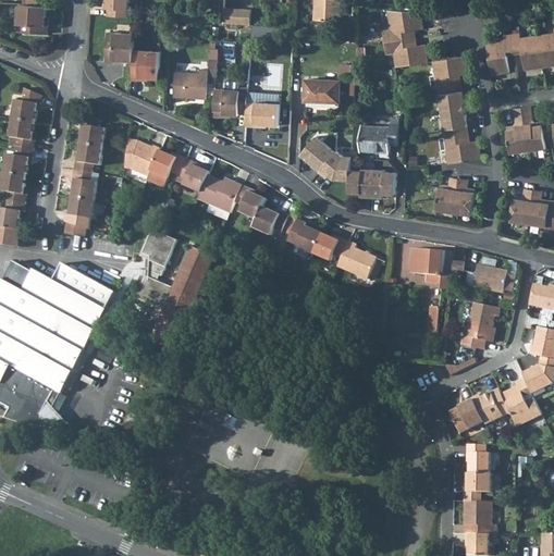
[(107,7),(106,14),(125,16),(134,16),(134,8),(127,8),(127,0),(105,0),(106,7),(107,7)]
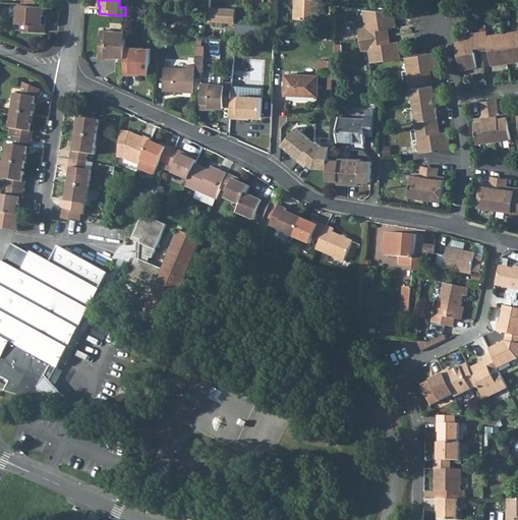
[(291,0),(291,17),(314,18),(315,0),(291,0)]
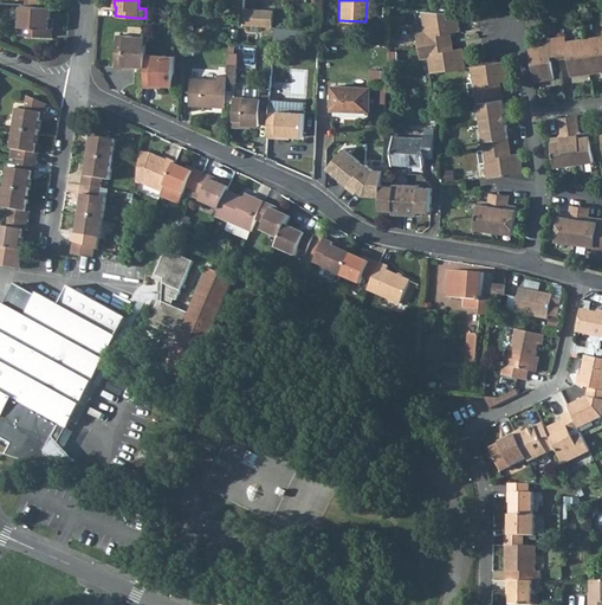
[(49,17),(49,6),(36,5),(23,4),(19,4),(18,33),(50,36),(51,26),(47,26),(49,17)]
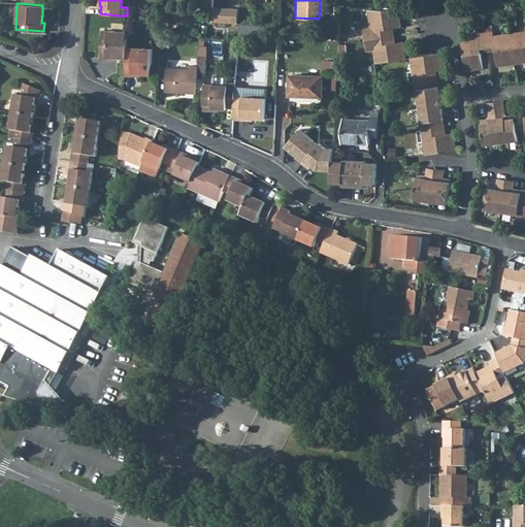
[(226,22),(235,22),(236,8),(227,7),(220,7),(210,6),(210,21),(219,21),(226,22)]
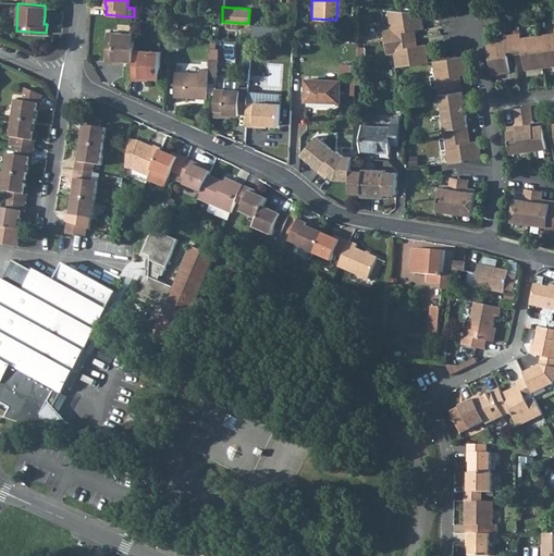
[(382,38),(390,37),(390,39),(411,37),(410,29),(414,28),(422,27),(419,10),(386,9),(389,27),(381,28),(382,38)]
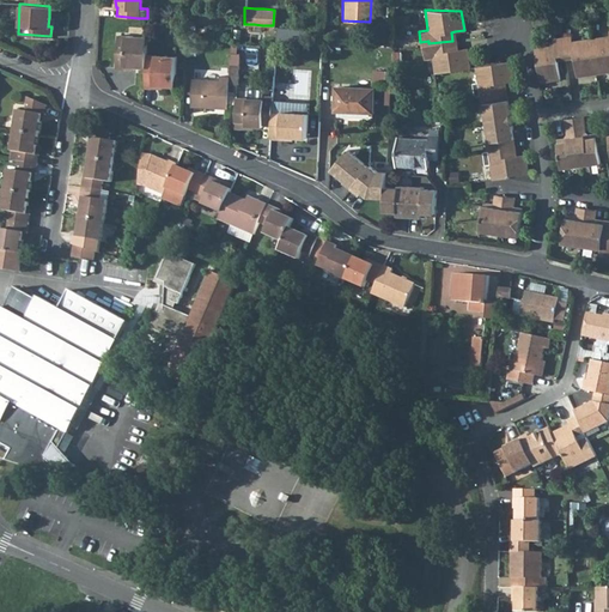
[(608,28),(607,29),(608,34),(589,37),(594,73),(608,70),(608,28)]
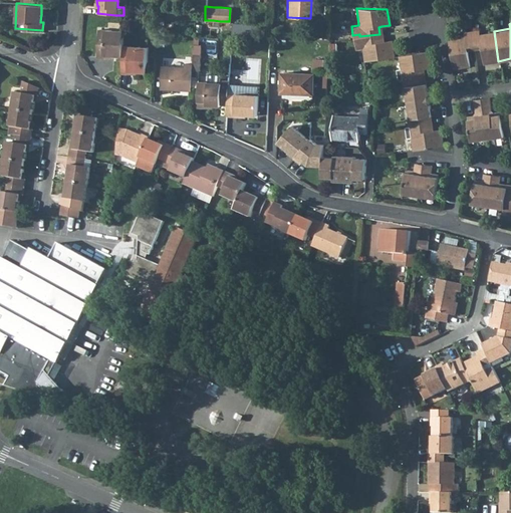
[(120,55),(121,44),(122,30),(96,28),(95,55),(103,56),(103,53),(113,54),(120,55)]
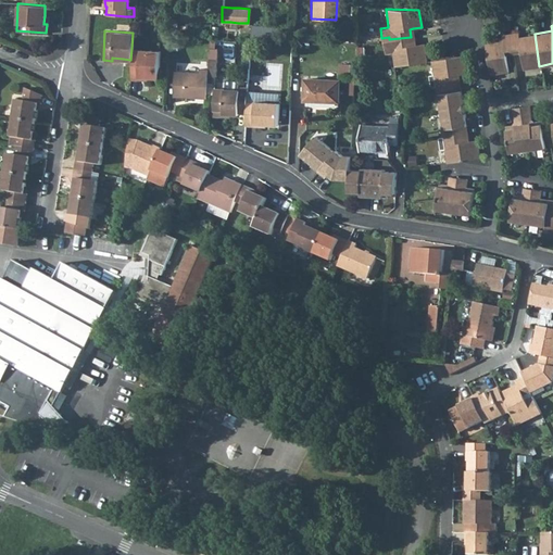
[(517,32),(508,33),(511,49),(518,48),(519,52),(522,68),(539,66),(535,34),(517,36),(517,32)]
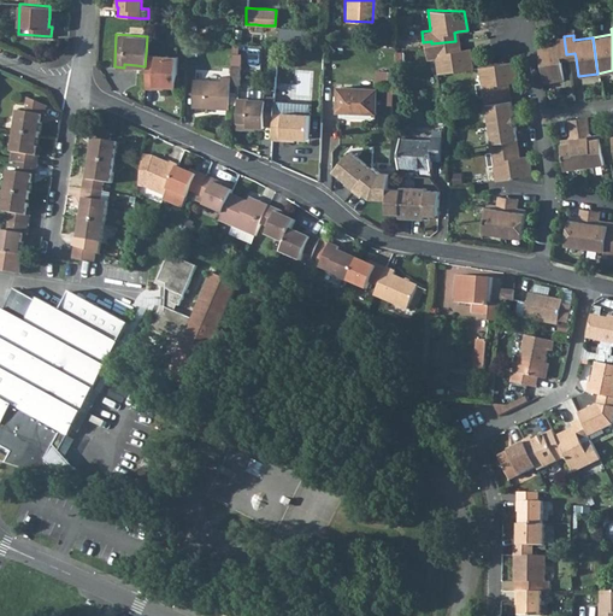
[(564,36),(554,37),(555,42),(536,46),(542,82),(561,78),(558,62),(558,56),(566,54),(564,36)]
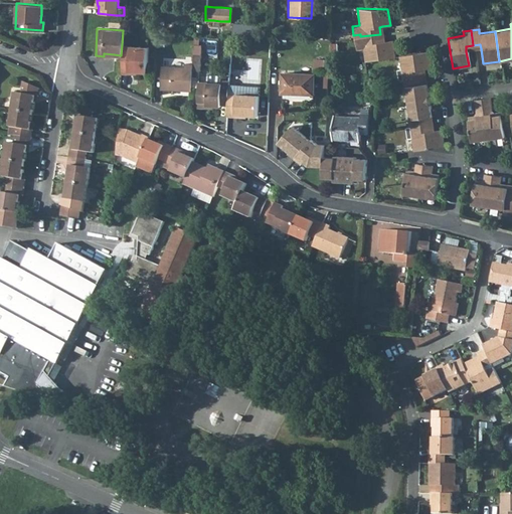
[(362,47),(364,60),(394,56),(392,39),(384,41),(381,41),(380,34),(360,36),(360,39),(354,40),(356,49),(362,47)]
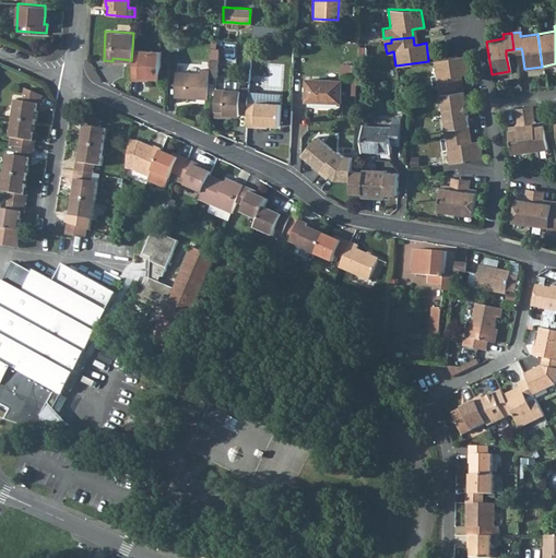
[(161,50),(132,48),(131,60),(130,78),(139,79),(139,75),(150,76),(158,76),(161,50)]
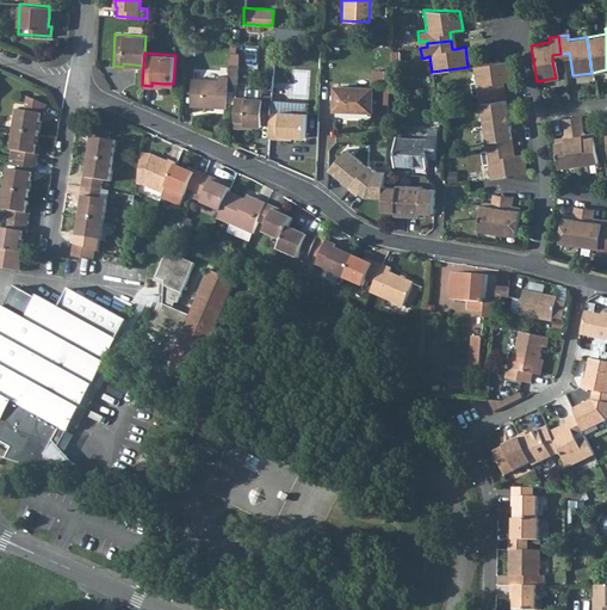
[(508,61),(472,66),(475,81),(471,82),(472,96),(477,94),(478,94),(500,92),(499,82),(503,81),(512,80),(508,61)]
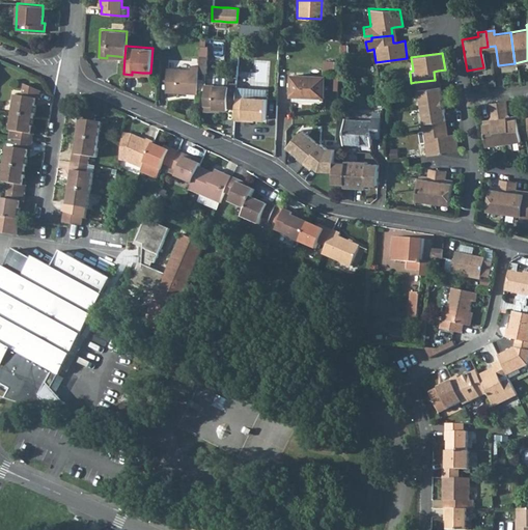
[(197,66),(196,72),(204,73),(205,56),(197,55),(197,66)]
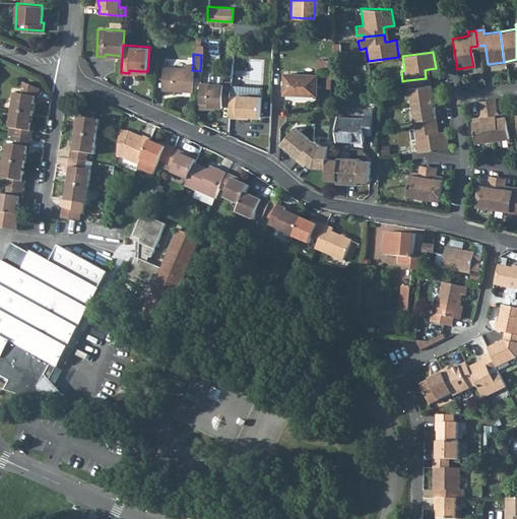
[(160,89),(191,91),(192,70),(193,65),(185,64),(185,69),(162,67),(160,89)]
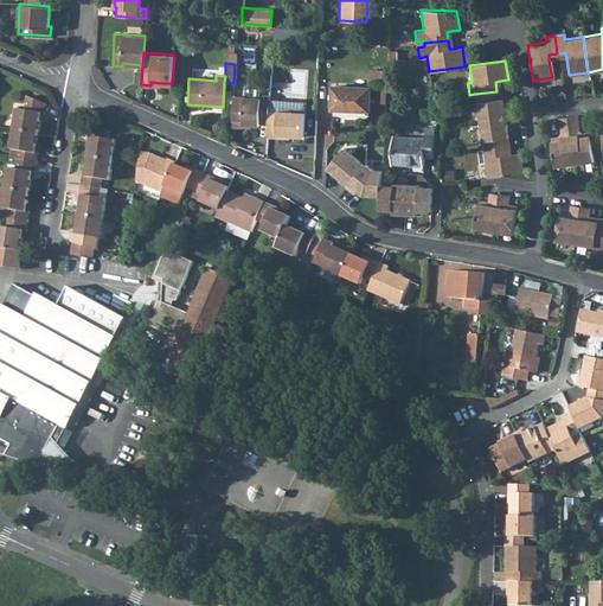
[(329,116),(366,117),(367,87),(331,85),(329,116)]
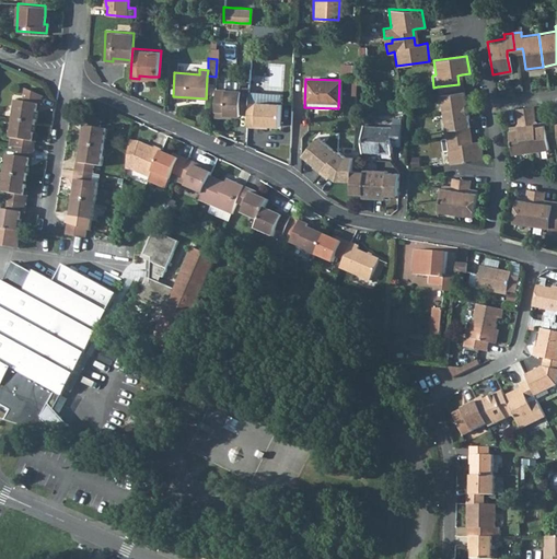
[(460,92),(459,84),(439,86),(442,112),(466,107),(465,100),(464,91),(460,92)]
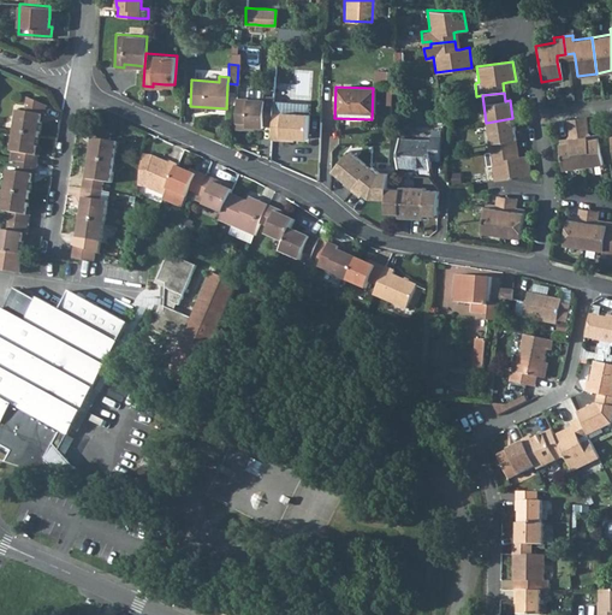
[(236,96),(235,120),(245,120),(245,125),(253,125),(261,126),(261,124),(269,124),(271,111),(272,96),(263,95),(262,99),(236,96)]
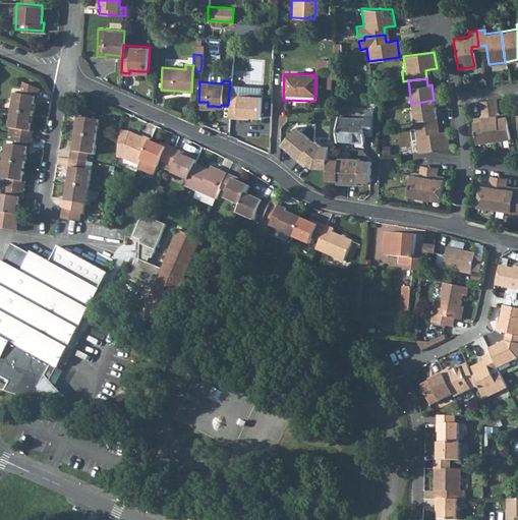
[(10,110),(31,113),(33,102),(34,97),(36,97),(38,89),(21,81),(19,94),(12,93),(10,110)]
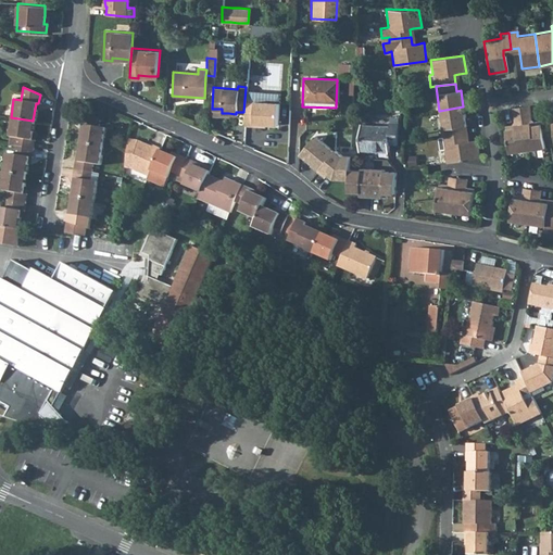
[(244,100),(243,112),(243,125),(252,125),(252,123),(276,124),(277,102),(244,100)]
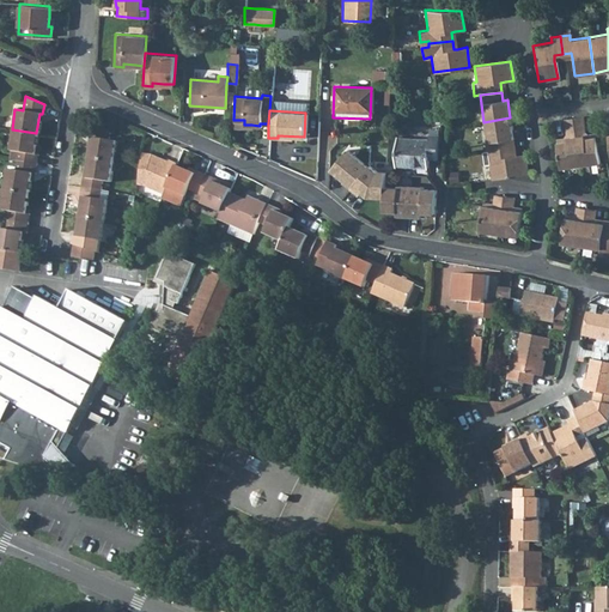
[(572,117),(579,164),(598,162),(594,132),(586,133),(584,137),(582,134),(584,131),(582,115),(572,117)]
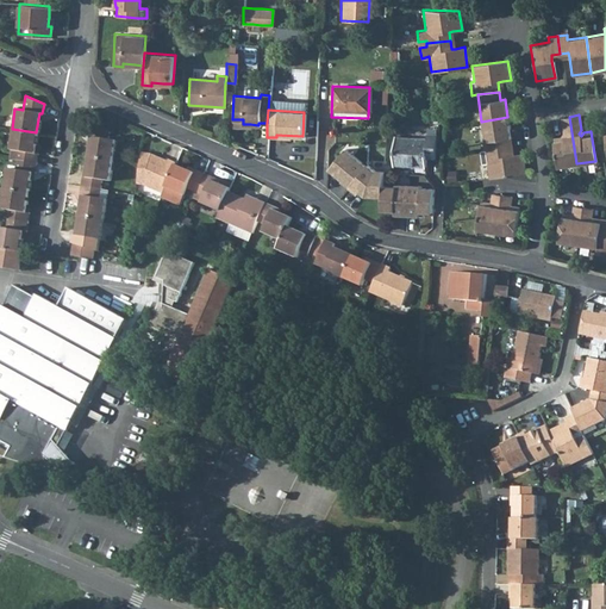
[(507,117),(481,122),(486,149),(507,145),(506,136),(511,136),(508,126),(507,117)]
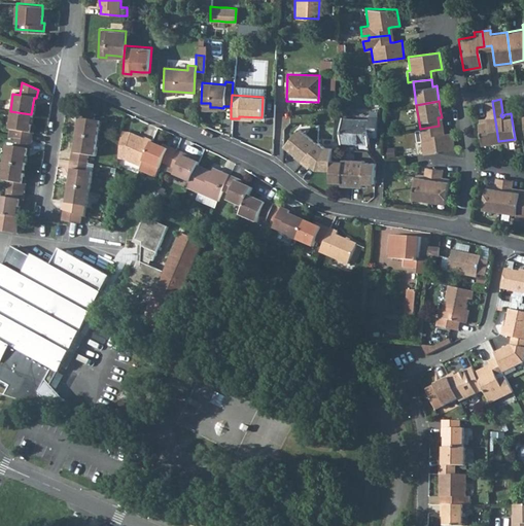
[(478,118),(482,144),(498,141),(492,101),(484,102),(486,114),(489,117),(487,119),(484,117),(478,118)]
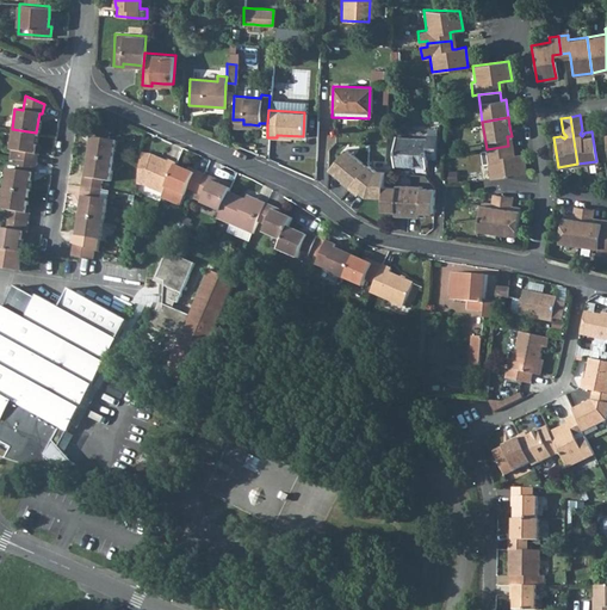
[(90,143),(87,156),(112,160),(115,140),(107,139),(109,131),(90,124),(87,136),(91,136),(90,143)]
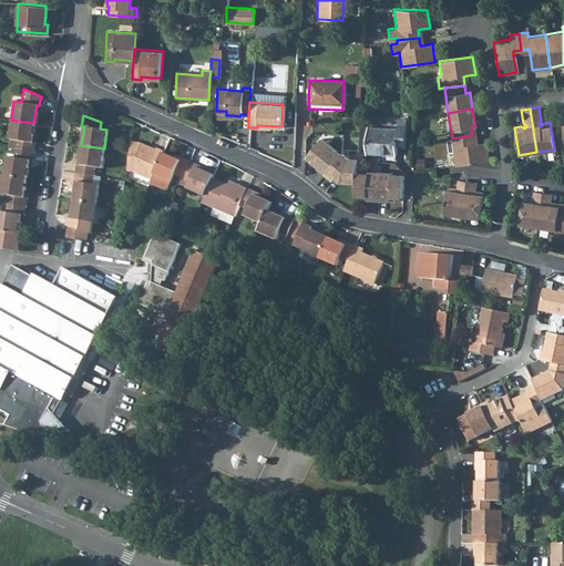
[(13,148),(32,152),(33,142),(31,142),(31,136),(33,123),(11,120),(7,147),(13,148)]
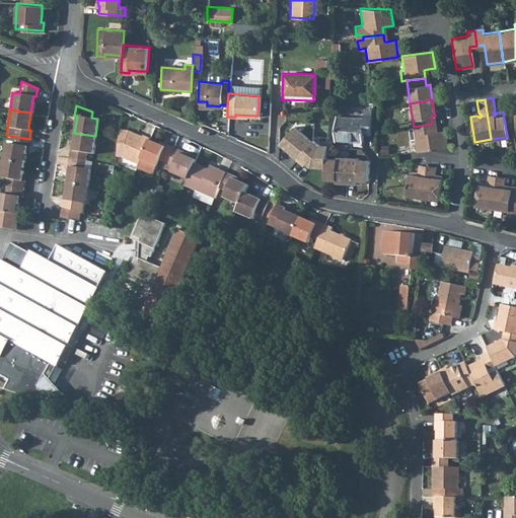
[(336,116),(334,140),(361,141),(362,133),(370,133),(371,113),(362,113),(362,117),(336,116)]
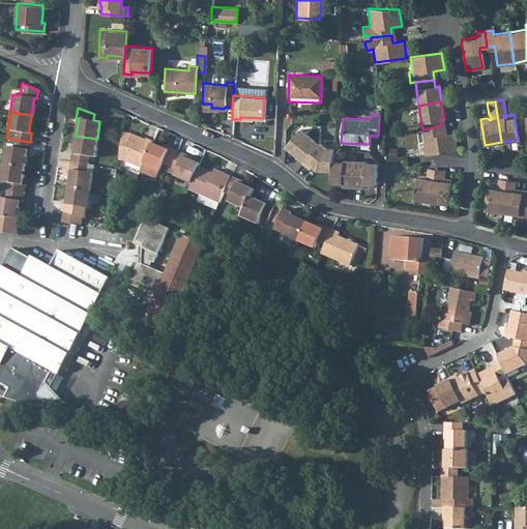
[(442,135),(441,126),(422,129),(415,130),(418,142),(422,142),(423,154),(456,150),(452,133),(446,134),(442,135)]
